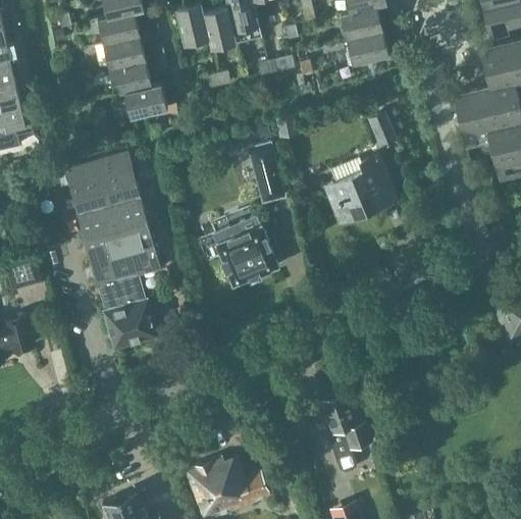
[(140,0),(104,0),(108,16),(133,11),(143,8),(140,0)]
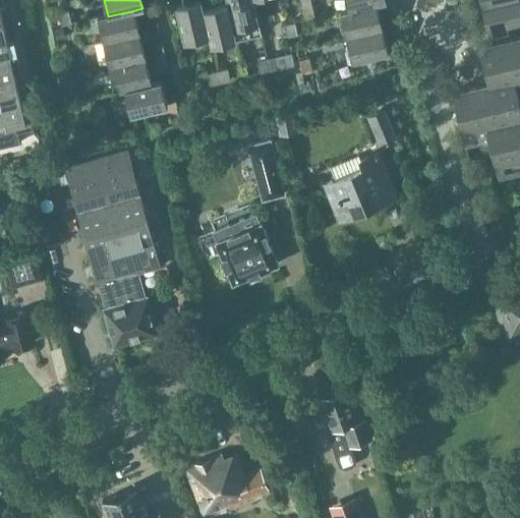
[(225,0),(227,5),(235,40),(260,34),(251,0),(225,0)]
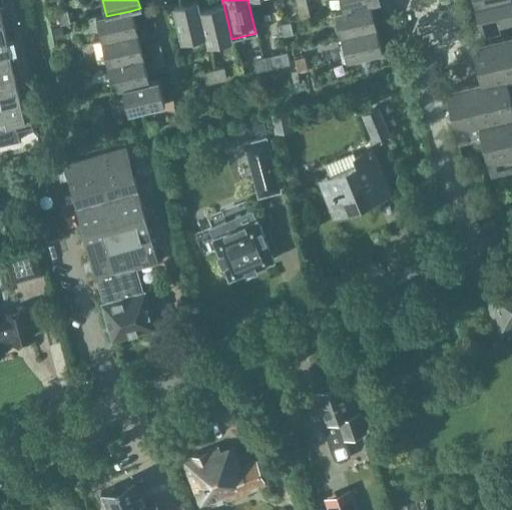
[(294,0),(297,10),(307,8),(304,0),(294,0)]
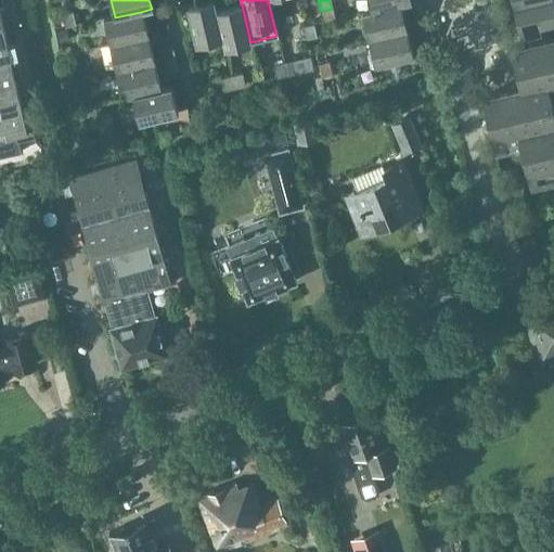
[(370,0),(373,12),(399,7),(409,4),(408,0),(370,0)]
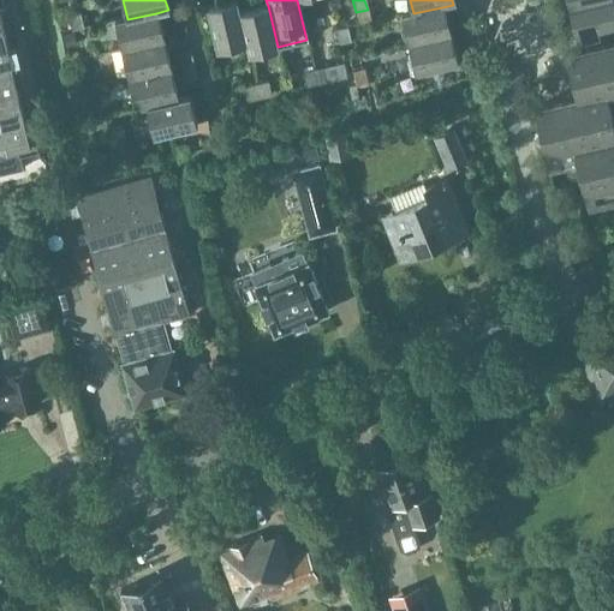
[(601,0),(568,7),(577,43),(600,39),(597,30),(613,25),(613,5),(613,0),(601,0)]
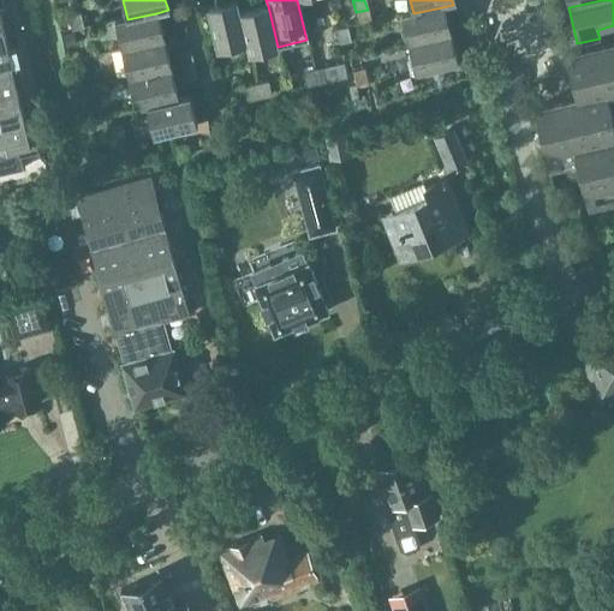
[(246,42),(239,13),(237,3),(208,9),(216,49),(246,42)]
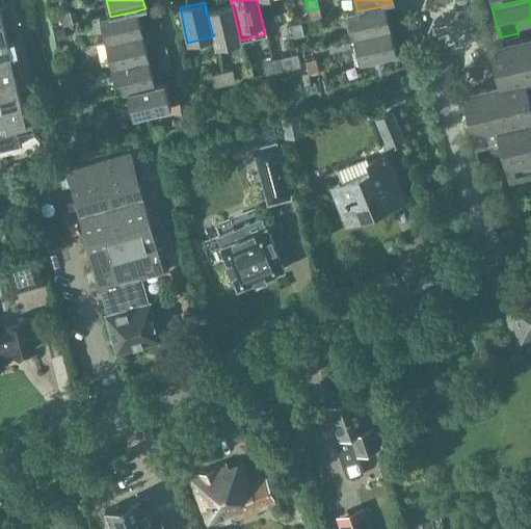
[(207,11),(213,36),(215,47),(240,41),(232,5),(207,11)]
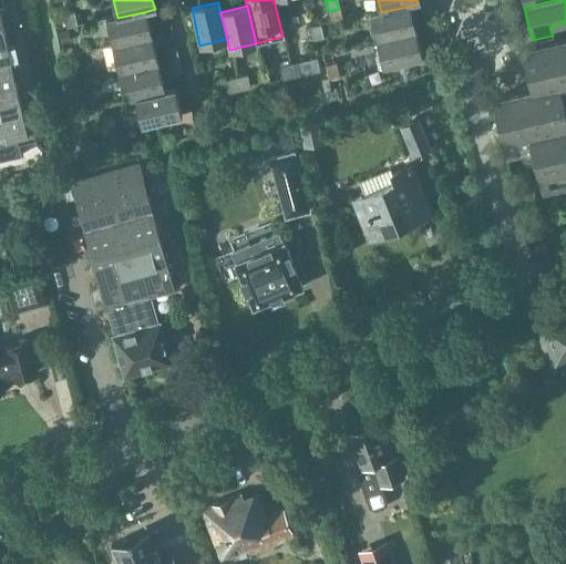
[(408,7),(381,12),(370,16),(377,42),(414,33),(408,7)]
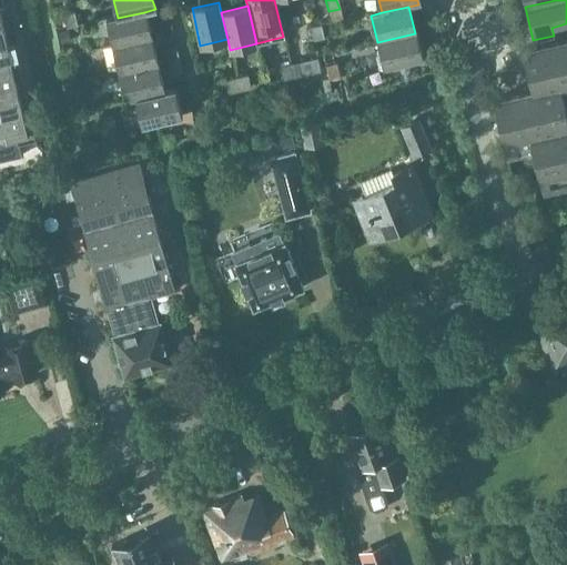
[(340,9),(328,11),(332,24),(343,22),(340,9)]
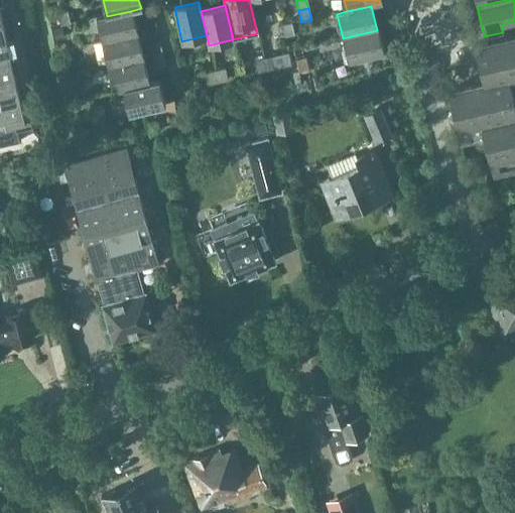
[(131,11),(107,16),(97,19),(103,43),(137,35),(131,11)]
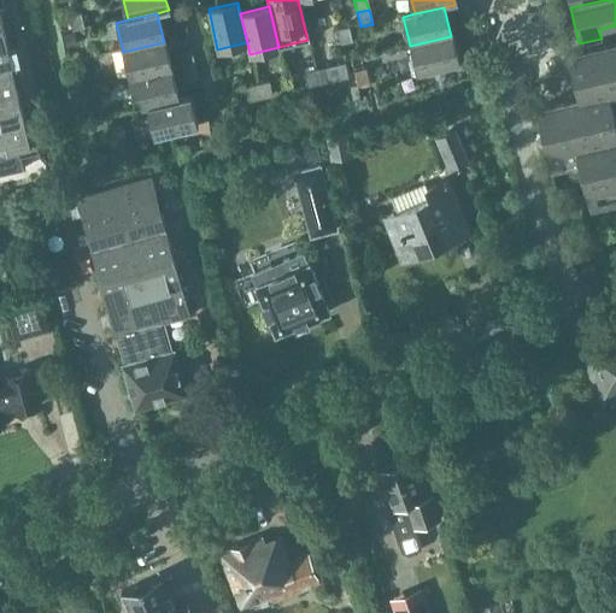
[(80,16),(69,18),(71,33),(83,30),(80,16)]
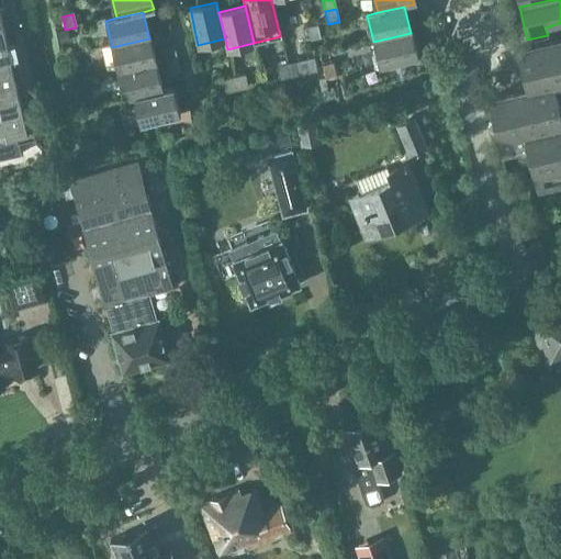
[(170,33),(167,20),(157,22),(159,36),(170,33)]
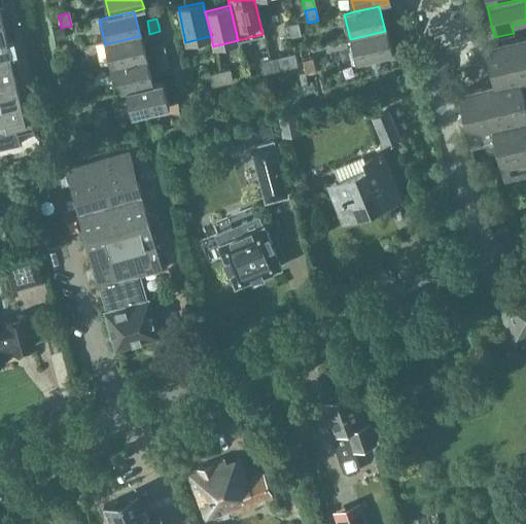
[(290,40),(300,38),(297,26),(287,28),(290,40)]
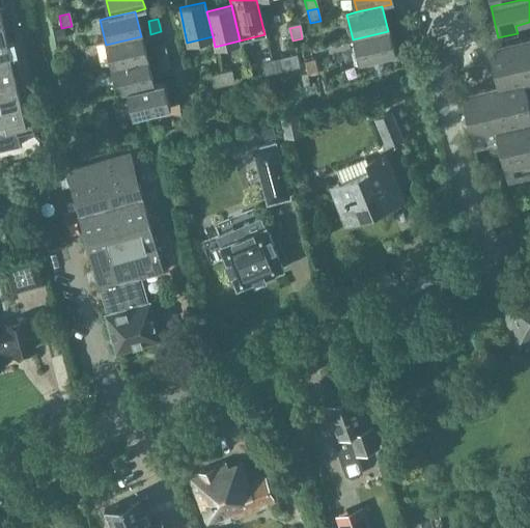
[(2,27),(0,28),(0,63),(16,59),(14,51),(7,52),(2,27)]
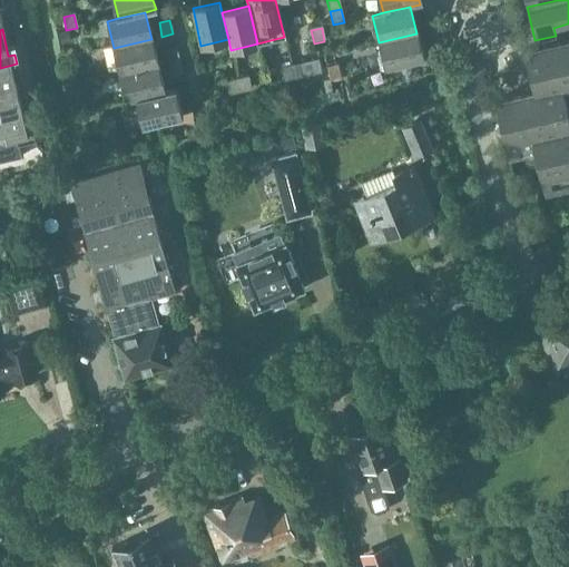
[(68,33),(58,36),(61,46),(70,44),(68,33)]
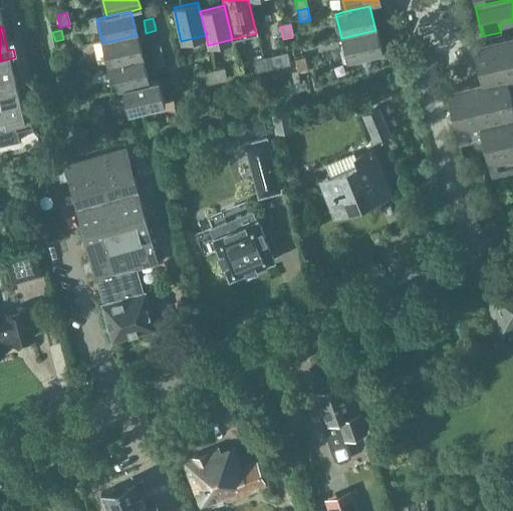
[(375,30),(341,38),(347,62),(380,54),(375,30)]
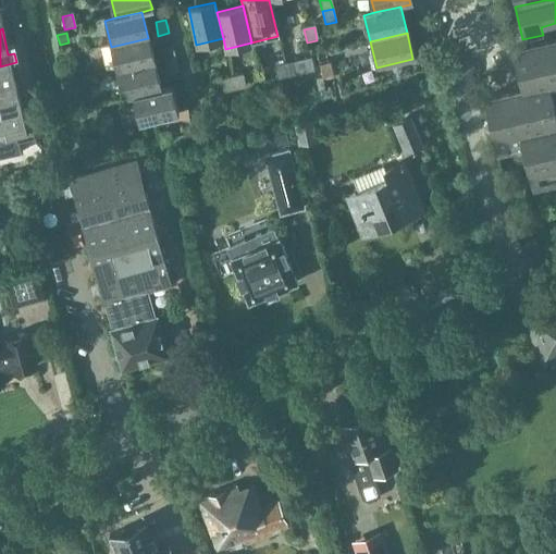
[(148,38),(111,47),(118,73),(153,64),(148,38)]
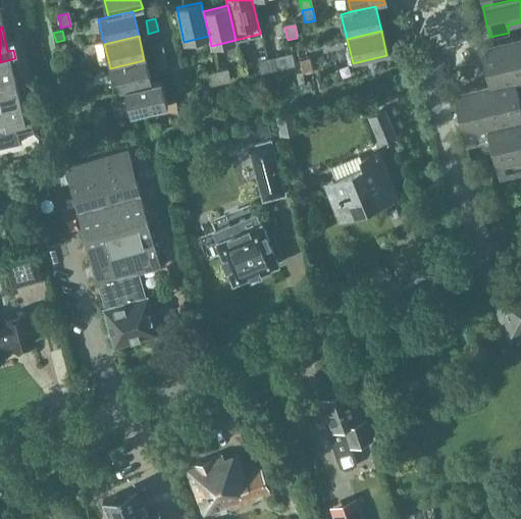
[(488,86),(453,94),(456,109),(451,117),(459,122),(463,140),(487,135),(499,183),(520,176),(520,110),(515,86),(520,84),(520,38),(479,48),(488,86)]
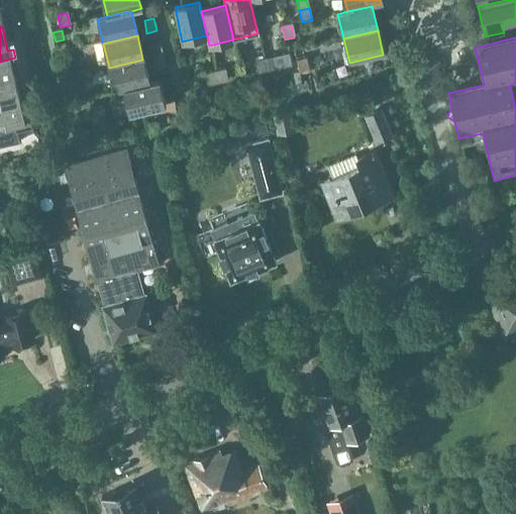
[(152,58),(163,56),(160,43),(149,45),(152,58)]
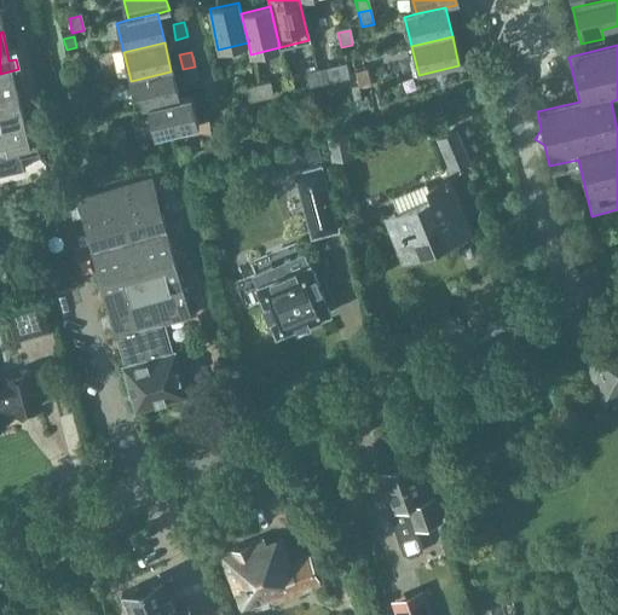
[(361,58),(351,61),(354,74),(363,73),(361,58)]
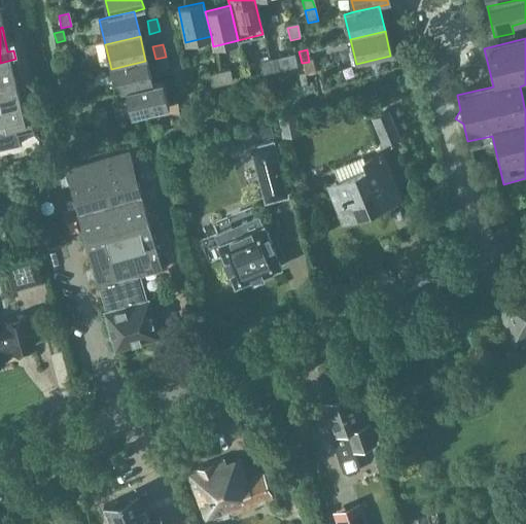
[(277,51),(267,54),(269,62),(279,60),(277,51)]
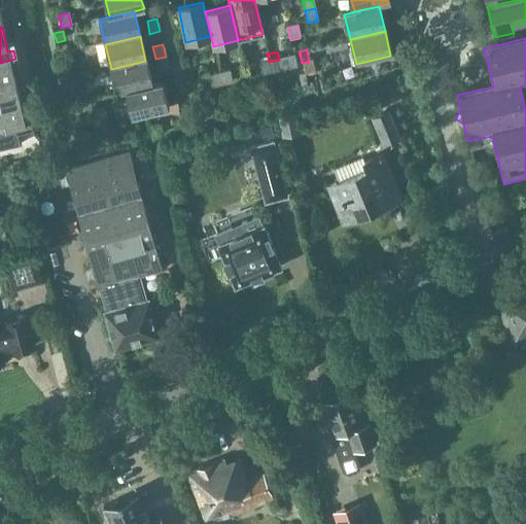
[(293,56),(279,60),(282,72),(296,68),(293,56)]
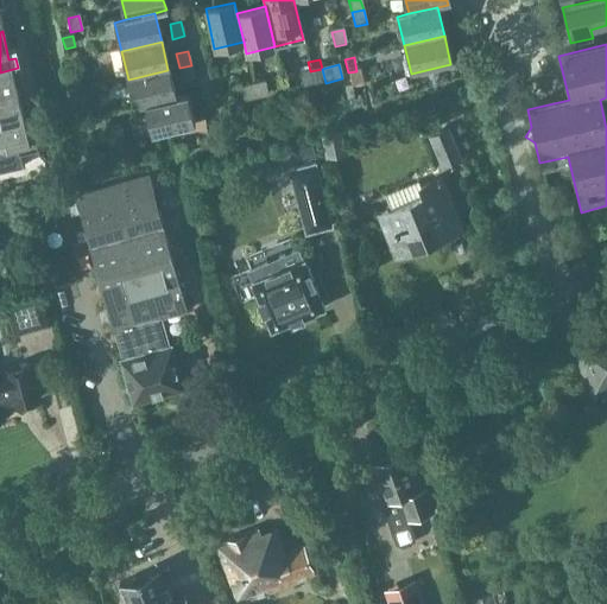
[(191,65),(179,68),(183,82),(195,80),(191,65)]
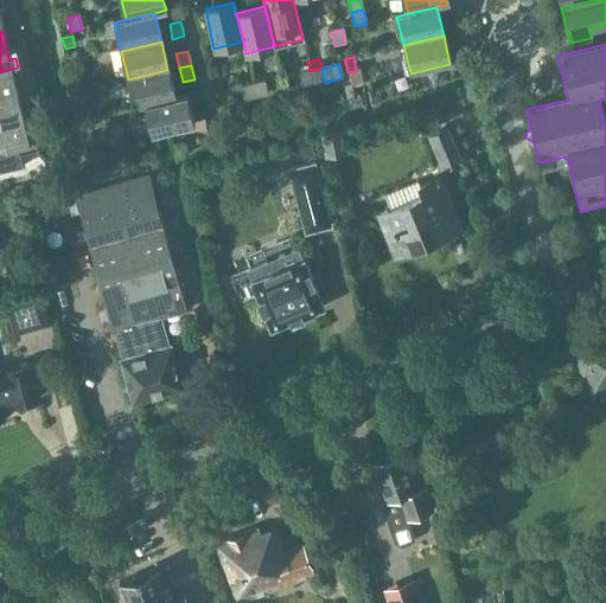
[(0,113),(20,108),(13,79),(20,78),(18,68),(0,72),(0,113)]
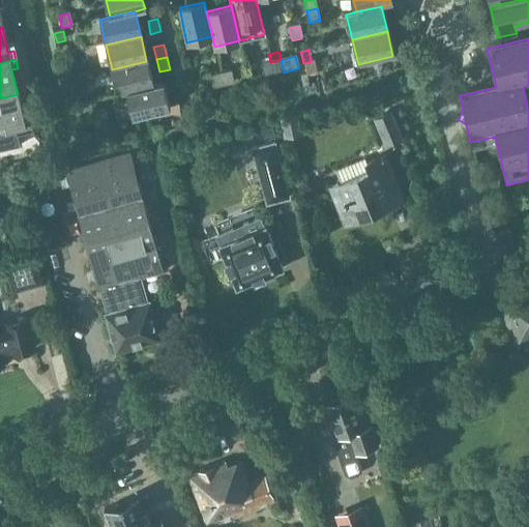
[(270,62),(273,75),(284,72),(281,60),(270,62)]
